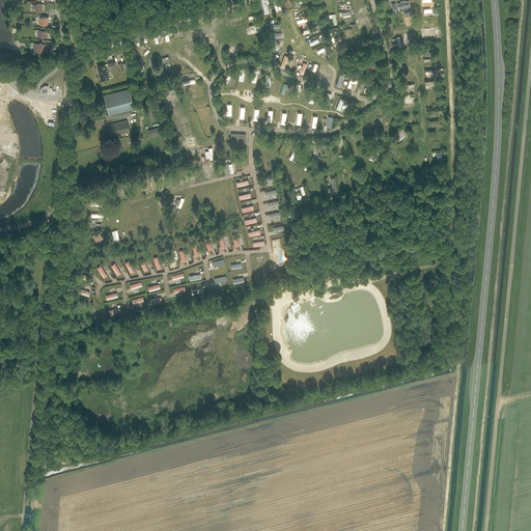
[(269,14),(264,0),(262,0),(258,1),(255,1),(256,5),(259,5),(261,16),(269,14)]
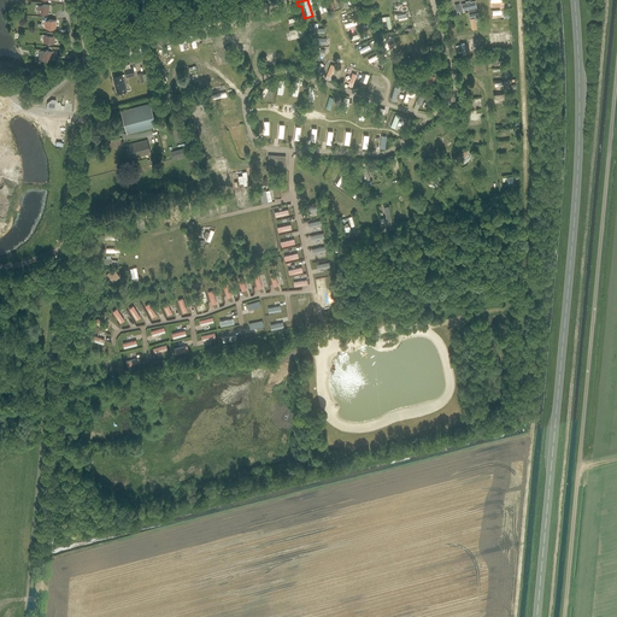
[(335,10),(335,6),(340,6),(339,0),(328,0),(329,10),(335,10)]
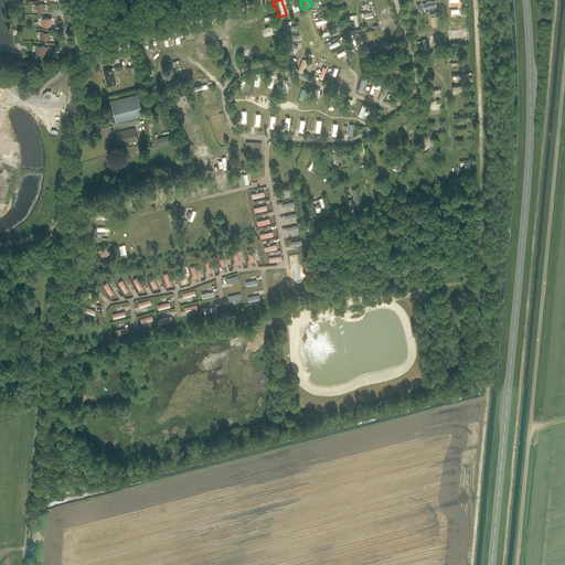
[(427,2),(427,3),(423,4),(424,10),(436,8),(435,1),(430,2),(429,1),(427,2)]
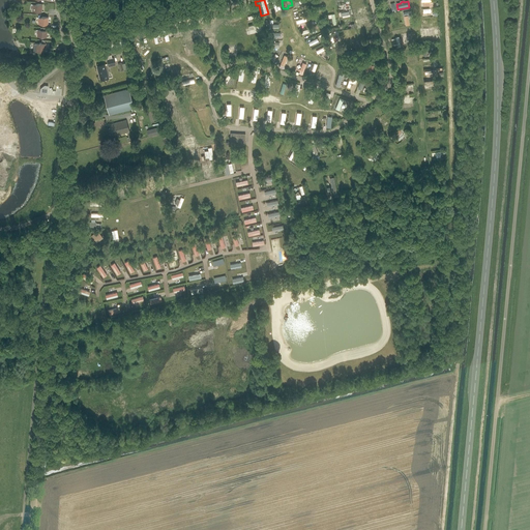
[(40,28),(40,30),(38,30),(37,36),(47,37),(48,31),(45,31),(45,28),(40,28)]
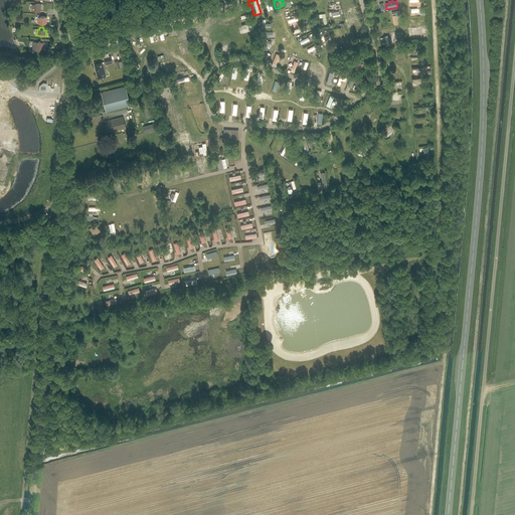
[(299,40),(301,44),(311,39),(309,36),(299,40)]
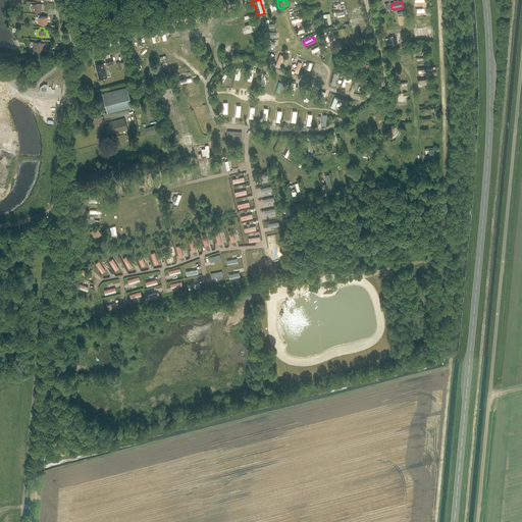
[(110,47),(121,44),(120,38),(108,41),(110,47)]
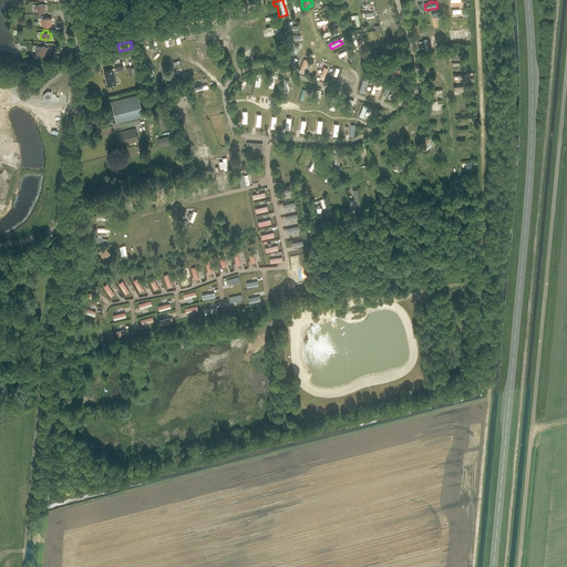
[(37,47),(35,55),(43,55),(43,54),(49,54),(49,47),(49,44),(45,43),(45,47),(42,47),(42,48),(37,47)]
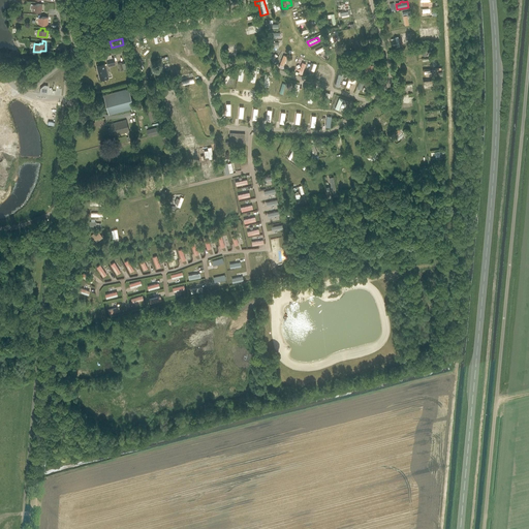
[(290,55),(286,67),(294,69),(299,58),(290,55)]
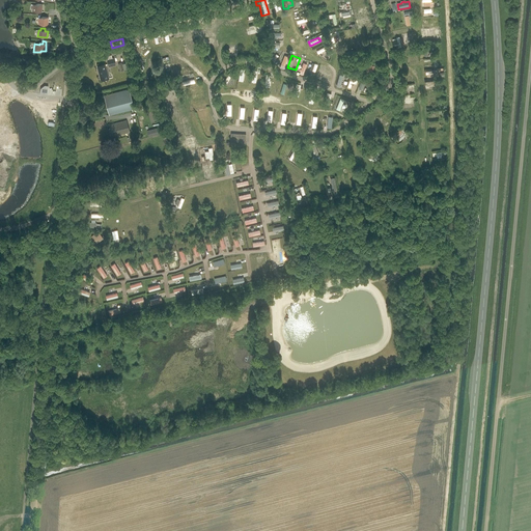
[(305,74),(310,61),(301,57),(296,71),(305,74)]
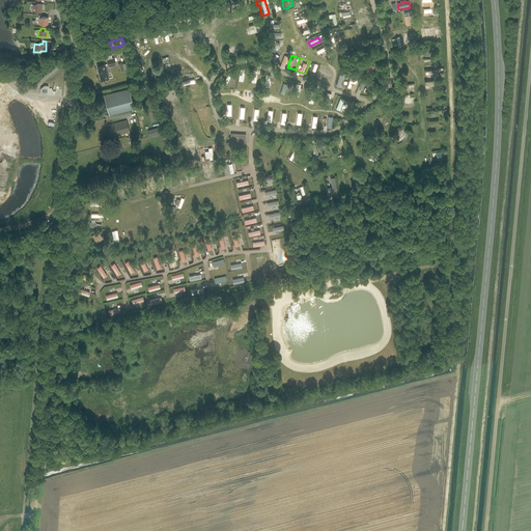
[(110,67),(117,65),(115,58),(108,60),(110,67)]
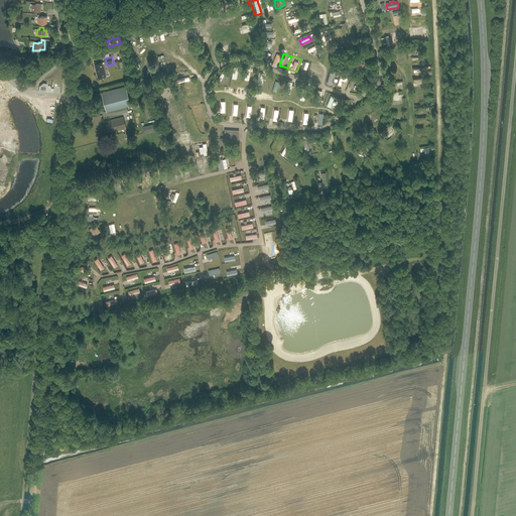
[(422,58),(413,58),(413,66),(426,66),(426,56),(422,56),(422,58)]
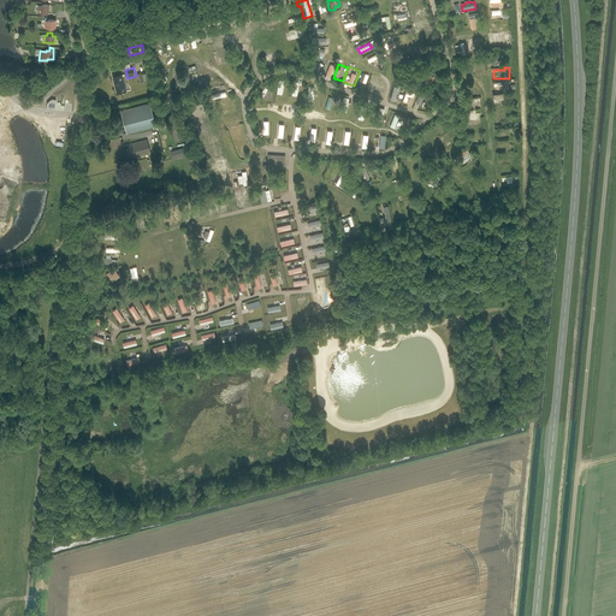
[(428,69),(421,71),(427,87),(440,83),(438,76),(432,77),(428,69)]
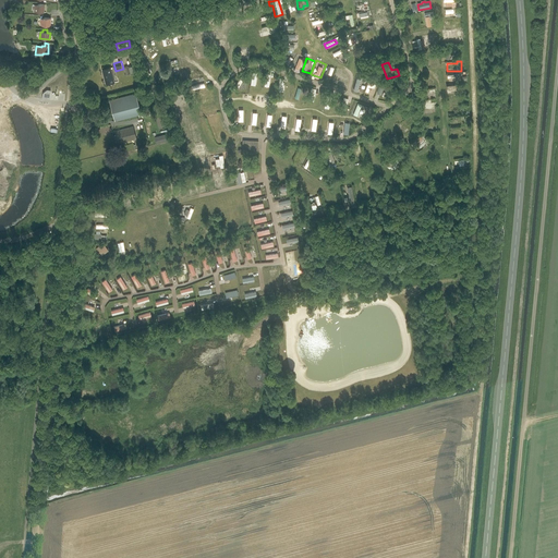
[(107,85),(114,83),(111,68),(102,70),(107,85)]
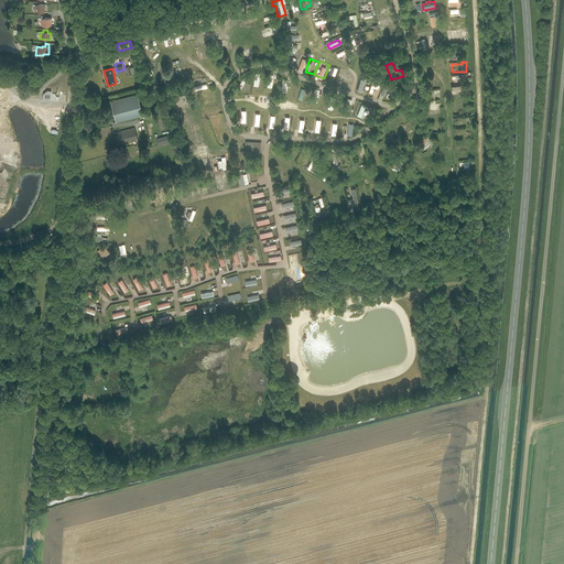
[(337,84),(342,85),(343,83),(348,85),(349,82),(346,79),(347,77),(340,75),(337,84)]
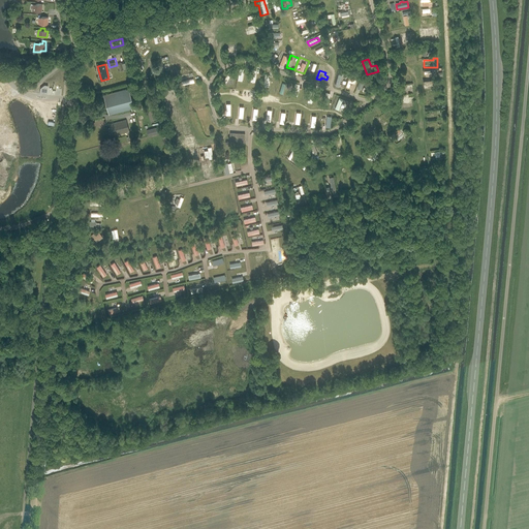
[(356,80),(349,76),(346,87),(350,88),(351,83),(355,84),(356,80)]
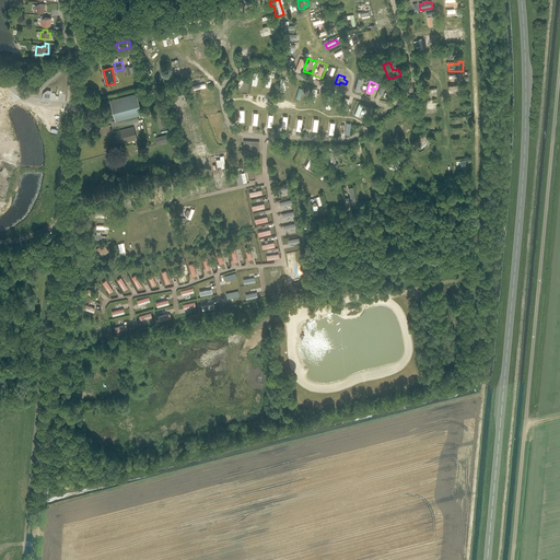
[(116,123),(142,116),(137,95),(111,102),(116,123)]
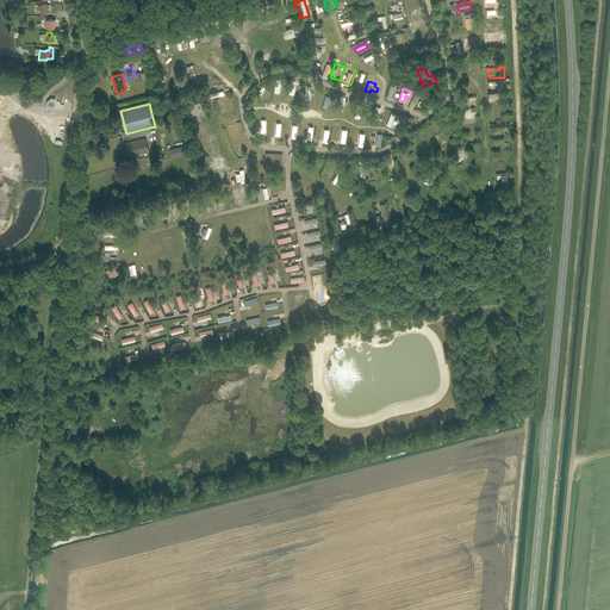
[(448,130),(437,138),(440,143),(450,135),(448,130)]
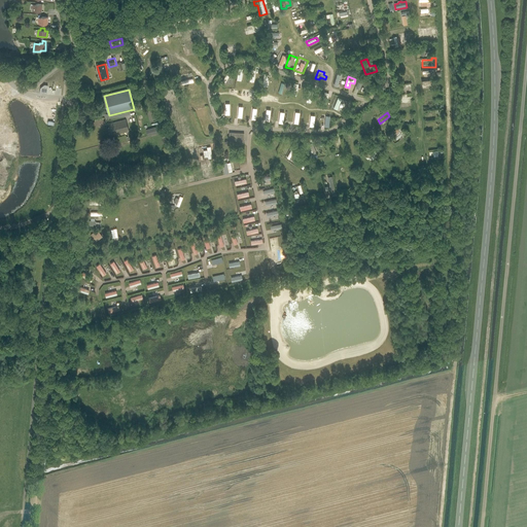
[(111,136),(129,131),(126,120),(109,125),(110,128),(109,129),(111,136)]
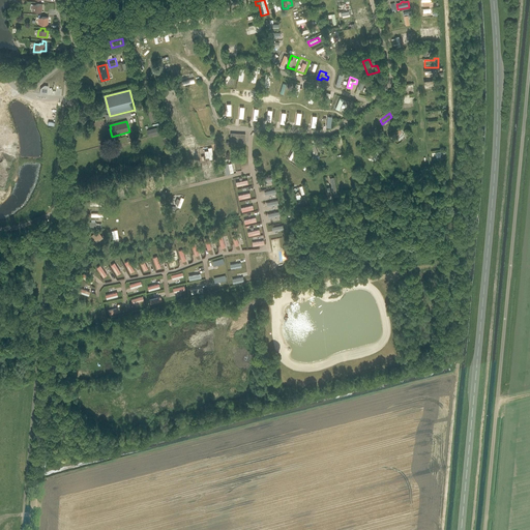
[(159,135),(157,128),(147,131),(149,138),(159,135)]
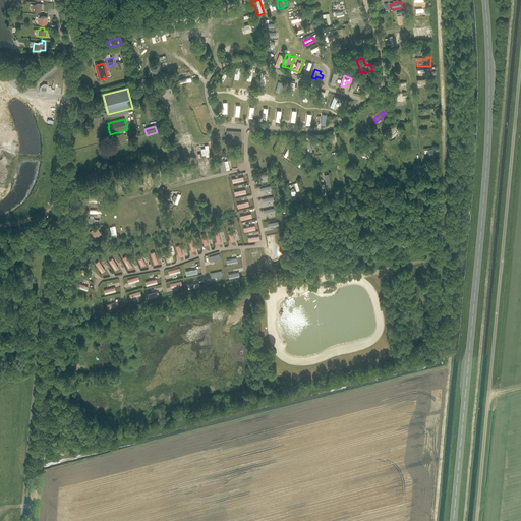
[(388,133),(393,138),(397,133),(396,131),(398,129),(396,126),(388,133)]
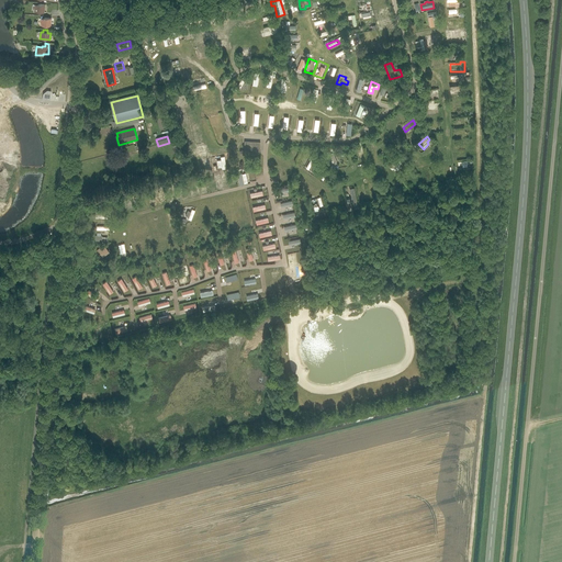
[(260,152),(260,143),(244,142),(244,150),(260,152)]
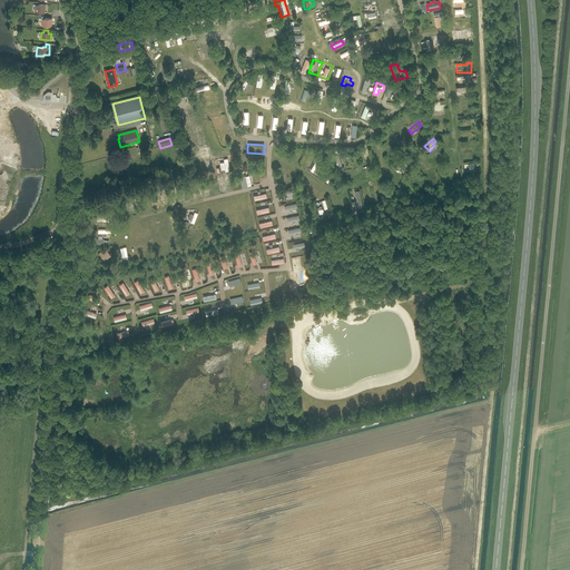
[(192,153),(194,161),(200,159),(199,156),(207,154),(206,149),(192,153)]
